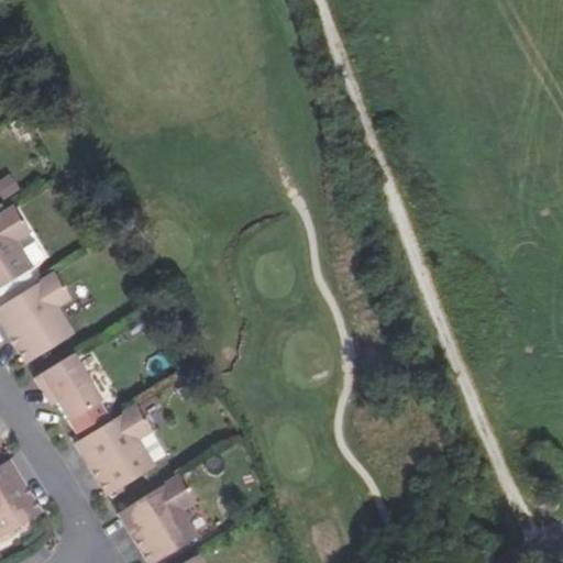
[(28,232),(12,208),(0,214),(0,286),(30,267),(14,241),(28,232)]
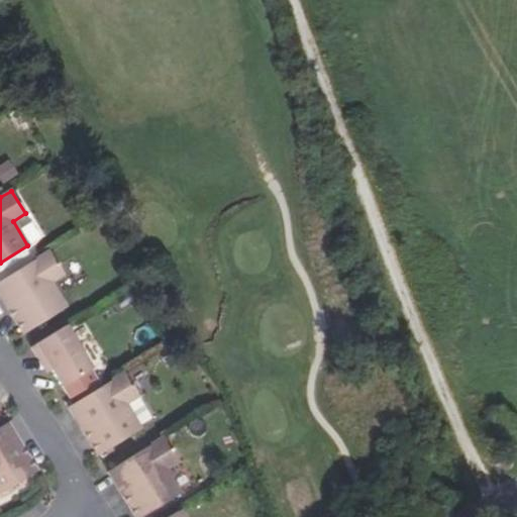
[(49,251),(0,281),(0,297),(22,333),(66,307),(50,282),(63,274),(49,251)]
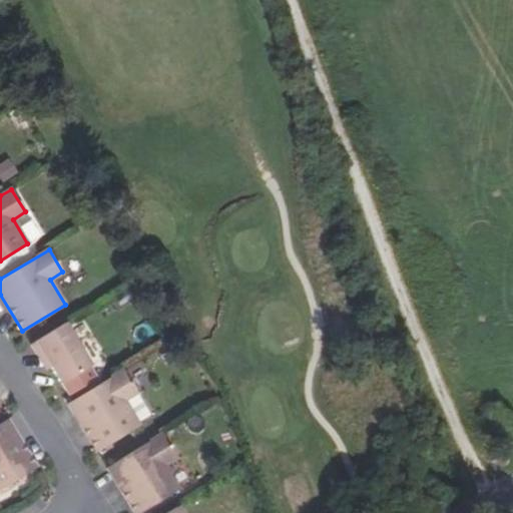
[(64,324),(30,345),(38,357),(43,354),(51,367),(62,383),(89,366),(64,324)]
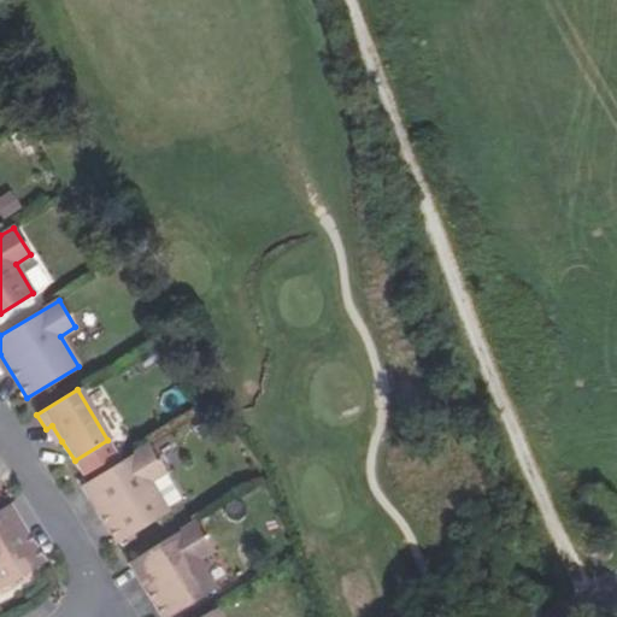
[(52,425),(46,429),(56,445),(62,441),(52,425)]
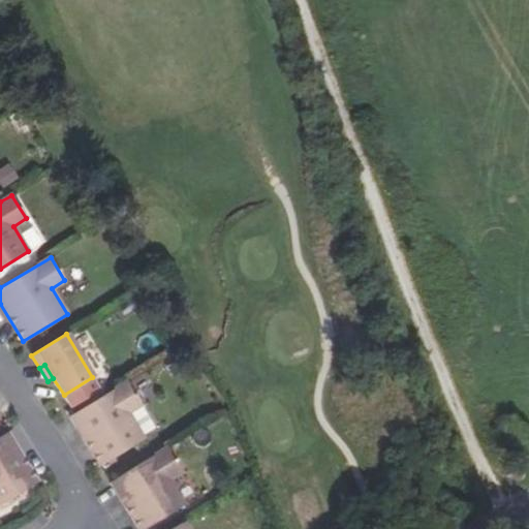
[(142,405),(127,381),(69,415),(99,465),(145,437),(129,412),(142,405)]
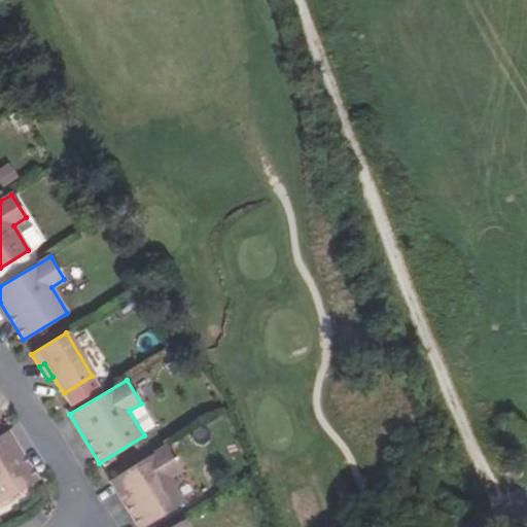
[(0,503),(38,482),(8,432),(0,436),(0,503)]
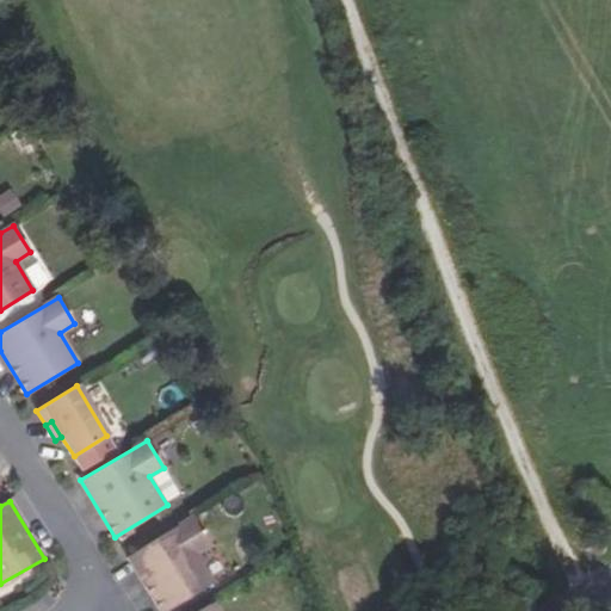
[(210,543),(193,517),(127,556),(161,610),(165,610),(214,581),(196,551),(210,543)]
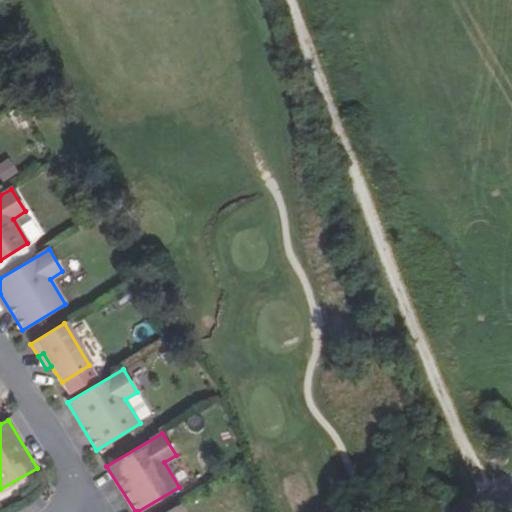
All buildings are outlined.
